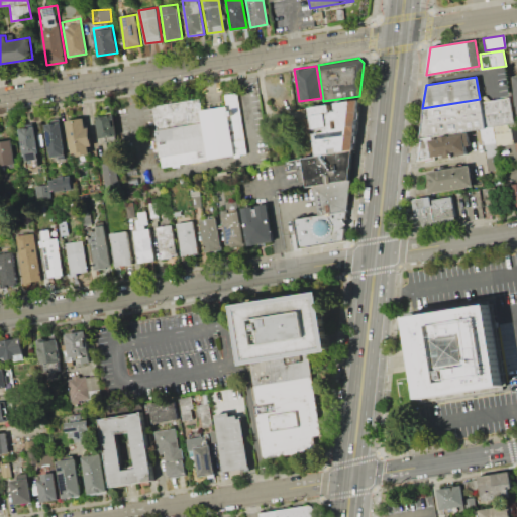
[(244,140),(233,142),(235,157),(161,167),(152,106),(201,99),(202,109),(226,105),(224,94),(237,92),(244,140)]
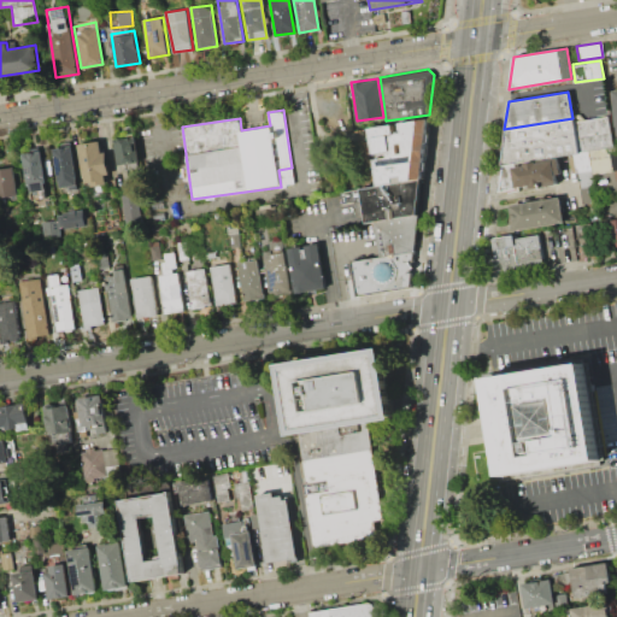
[(577,152),(573,121),(607,115),(612,146),(577,152)]
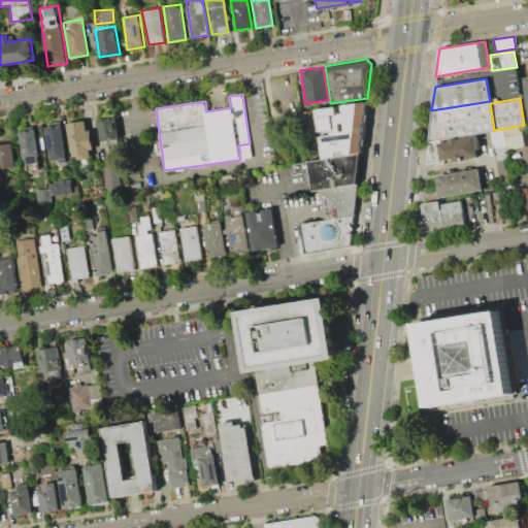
[(316,109),(366,101),(361,152),(324,159),(316,109)]
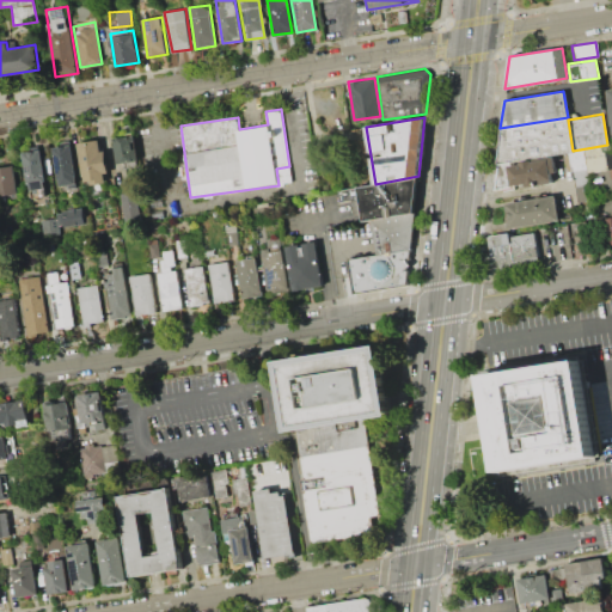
[(496,163),(500,128),(568,117),(568,120),(573,151),(496,163)]
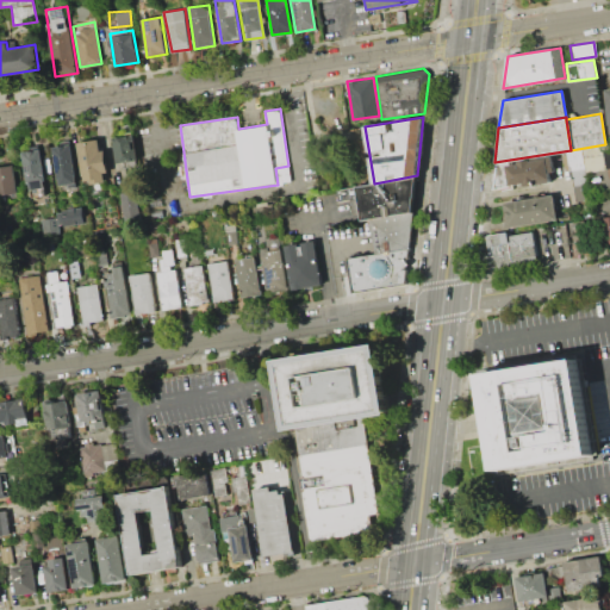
[(136,160),(118,162),(113,137),(132,135),(136,160)]
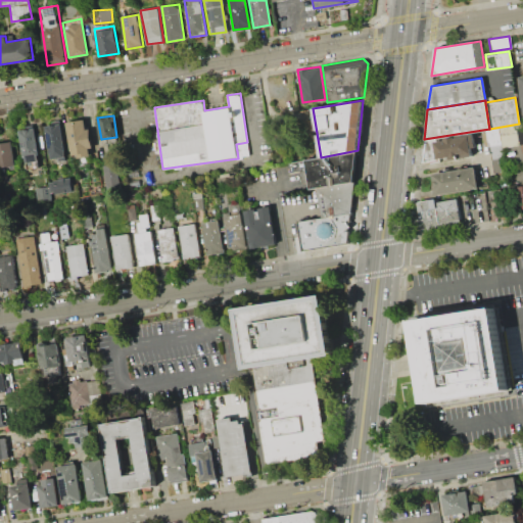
[(73,158),(66,122),(84,120),(85,129),(90,128),(93,147),(87,147),(89,156),(73,158)]
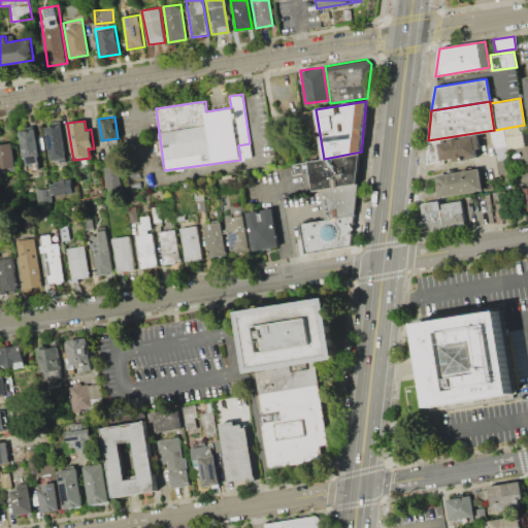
[(66,159),(50,161),(45,126),(61,124),(66,159)]
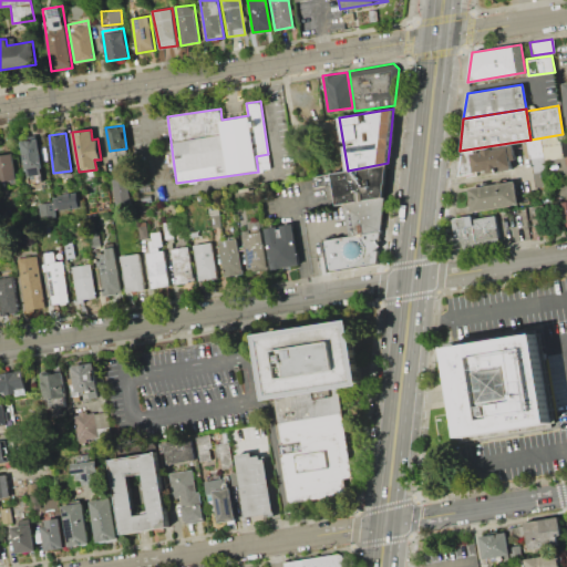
[(44,175),(26,177),(20,140),(39,137),(44,175)]
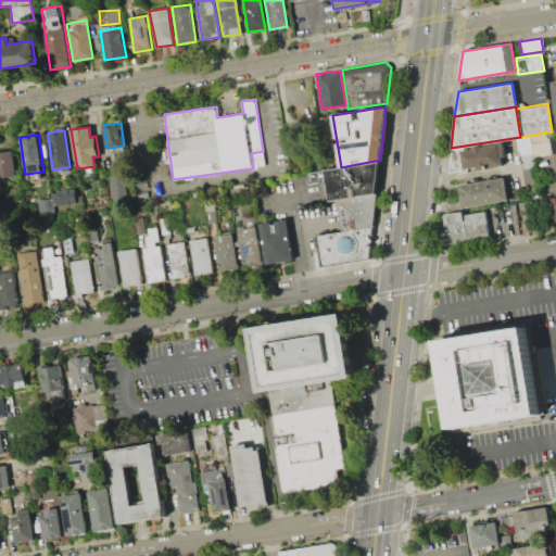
[(503,141),(507,165),(466,171),(462,147),(503,141)]
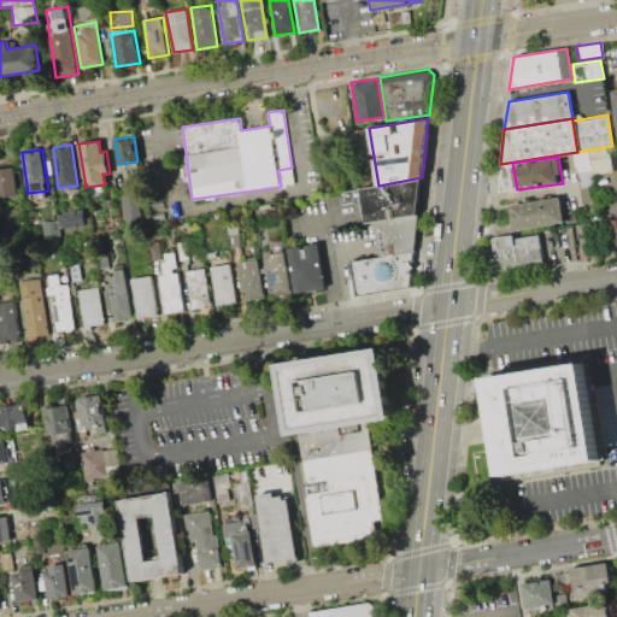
[(0,168),(13,166),(17,195),(0,197),(0,168)]
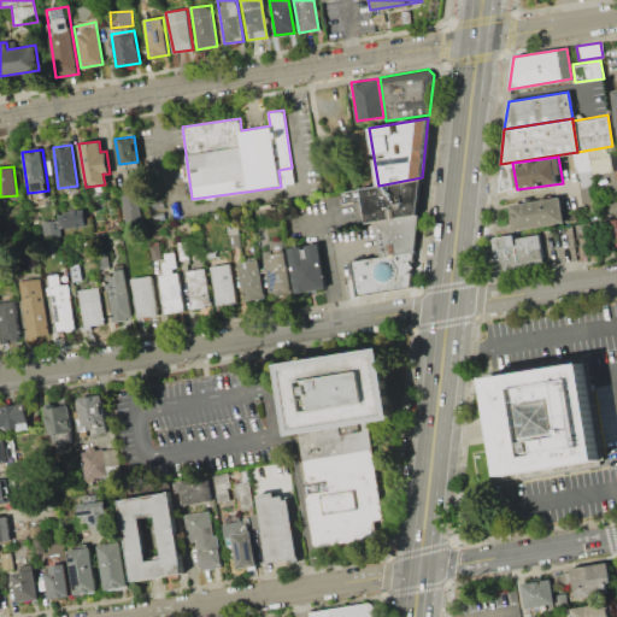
[(360,188),(378,186),(422,177),(418,213),(374,222),(366,223),(360,188)]
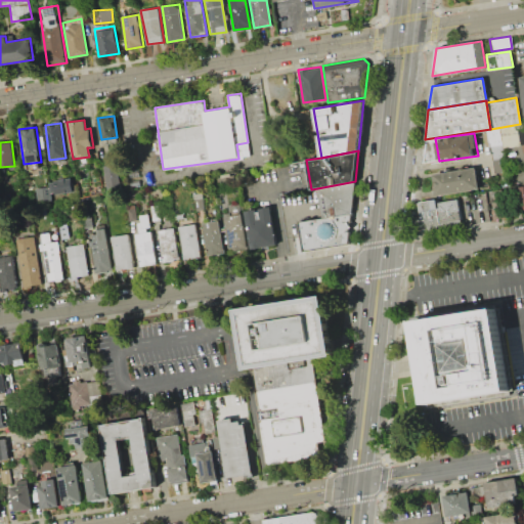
[(103,166),(116,163),(122,190),(108,192),(103,166)]
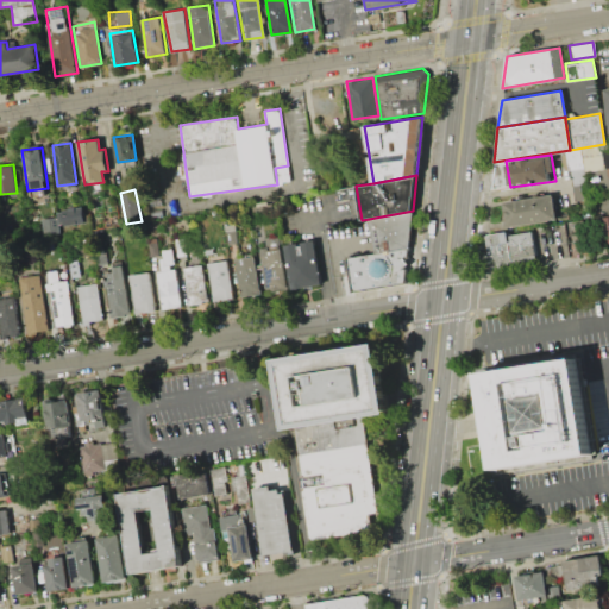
[(557,219),(507,228),(502,202),(552,194),(557,219)]
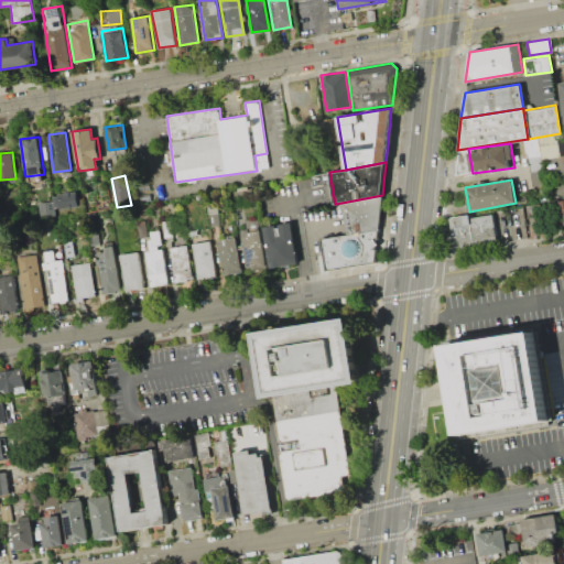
[(52,195),(76,192),(77,205),(54,208),(53,201),(52,195)]
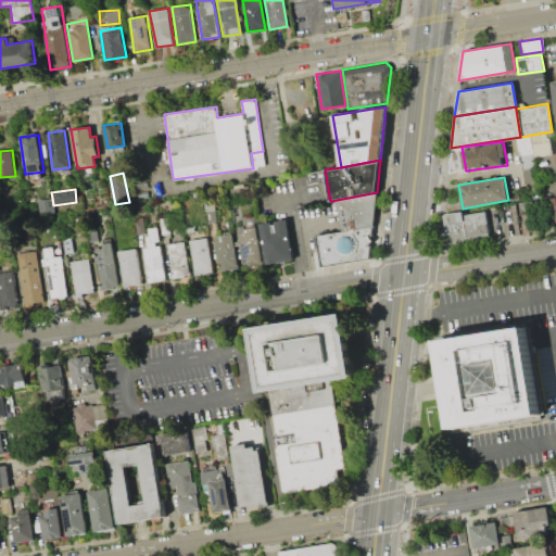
[(337,200),(377,192),(373,225),(342,230),(337,200)]
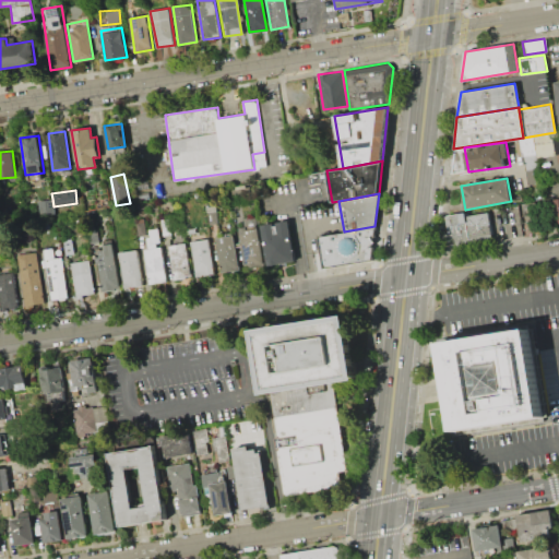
[(37,201),(52,199),(54,206),(55,216),(39,218),(37,201)]
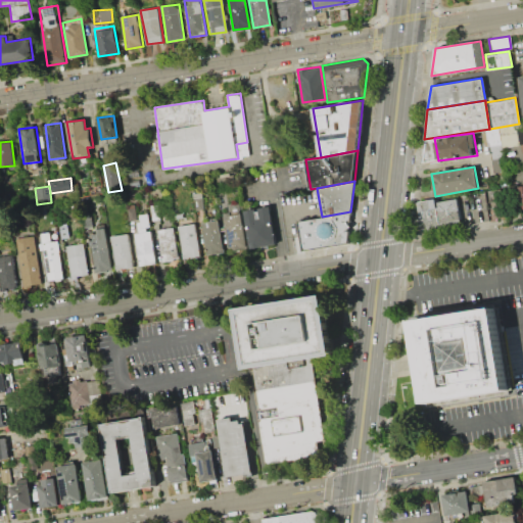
[(505,209),(493,211),(490,194),(502,192),(505,209)]
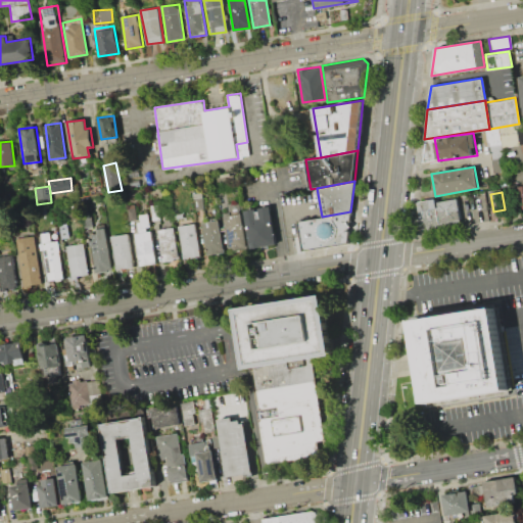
[(461,224),(421,231),(416,201),(457,195),(461,224)]
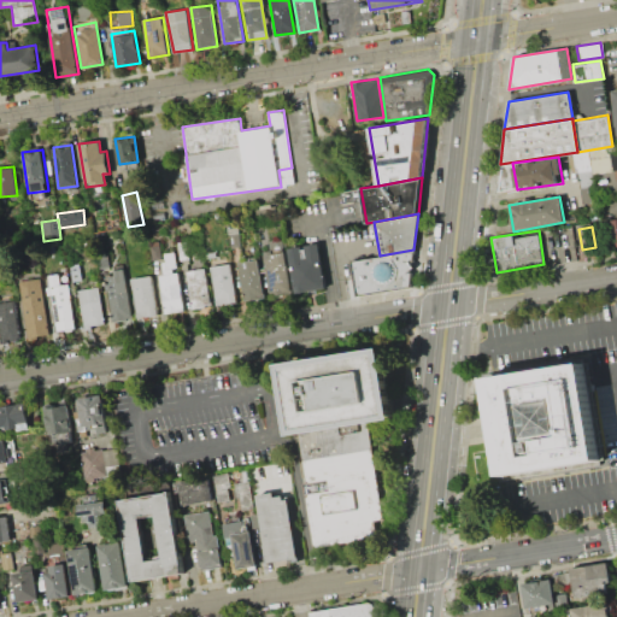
[(186,240),(188,259),(180,260),(176,242),(186,240)]
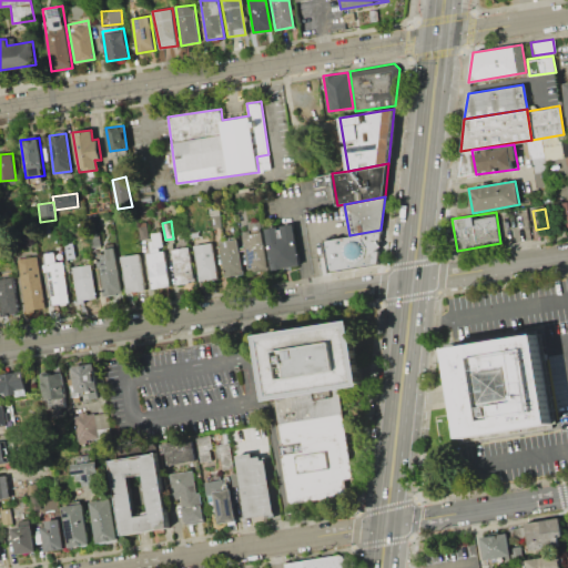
[(266,227),(294,223),(301,265),(273,270),(266,227)]
